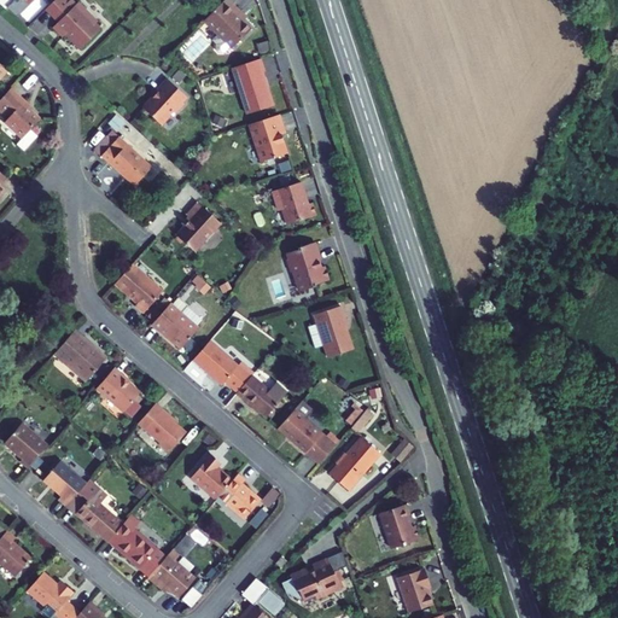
[(63,0),(54,0),(46,10),(54,18),(56,17),(59,15),(63,17),(64,21),(58,22),(53,28),(63,38),(65,34),(80,50),(100,29),(94,24),(97,22),(77,3),(75,5),(70,0),(69,0),(66,4),(63,0)]
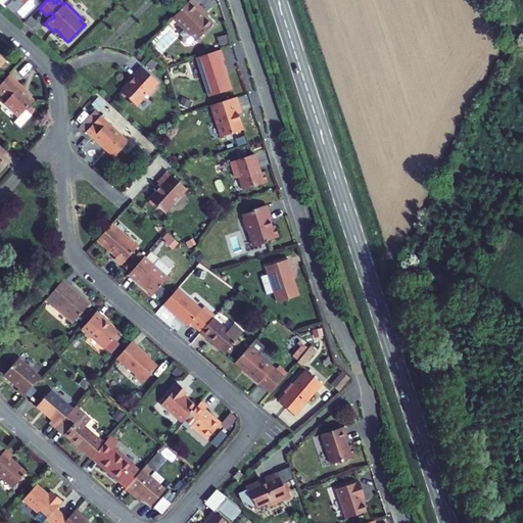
[(203,10),(193,0),(189,0),(172,17),(184,29),(179,34),(182,37),(182,41),(184,44),(189,44),(194,39),(195,41),(212,25),(205,17),(206,16),(202,12),(203,10)]
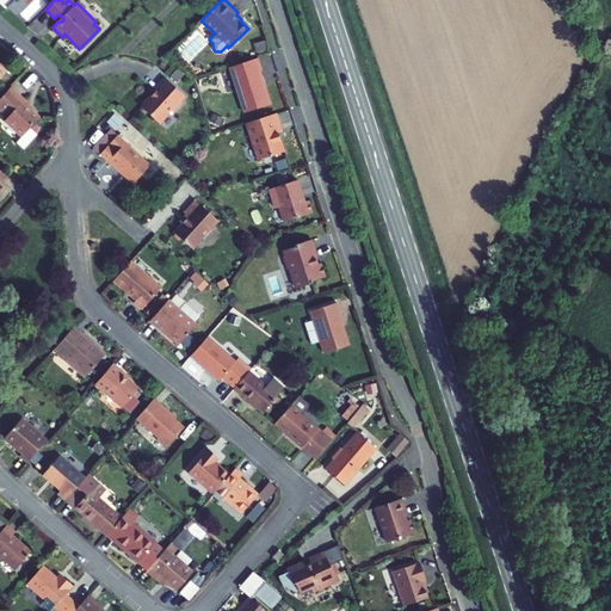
[(261,71),(258,57),(229,67),(245,112),(270,105),(259,72),(261,71)]
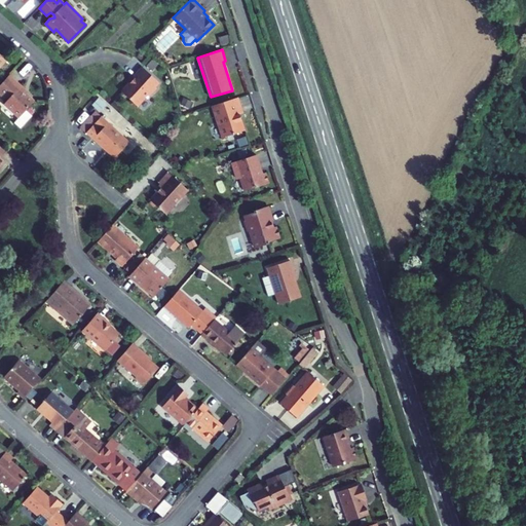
[(121,92),(137,107),(147,96),(149,97),(156,88),(155,87),(158,83),(142,68),(133,78),(135,80),(132,83),(129,83),(121,92)]
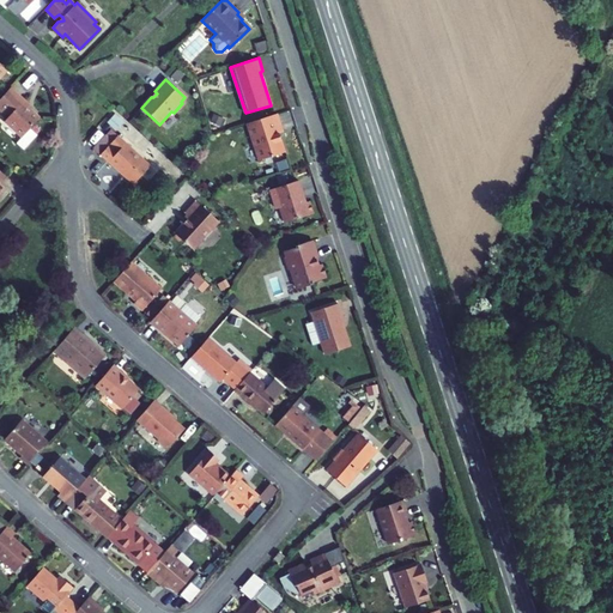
[(24,102),(10,89),(0,98),(0,108),(8,116),(4,122),(22,138),(17,143),(22,147),(20,149),(23,150),(25,150),(29,145),(28,145),(37,134),(30,128),(40,119),(23,102),(24,102)]
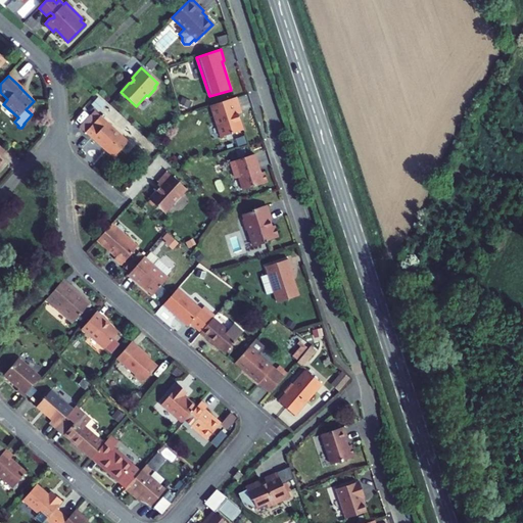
[(241,112),(236,97),(210,105),(221,137),(243,130),(238,113),(241,112)]
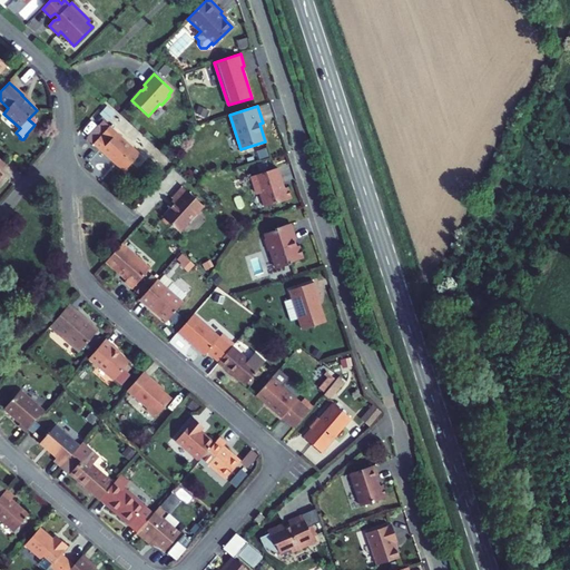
[(94,144),(105,131),(98,126),(87,138),(94,144)]
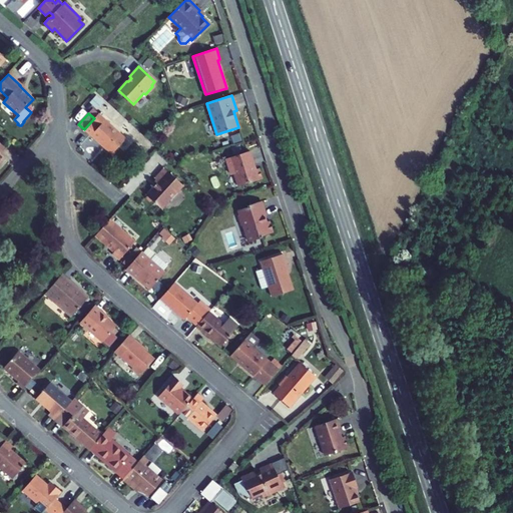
[(91,135),(111,154),(125,139),(105,120),(98,113),(94,118),(84,129),(90,136),(91,135)]
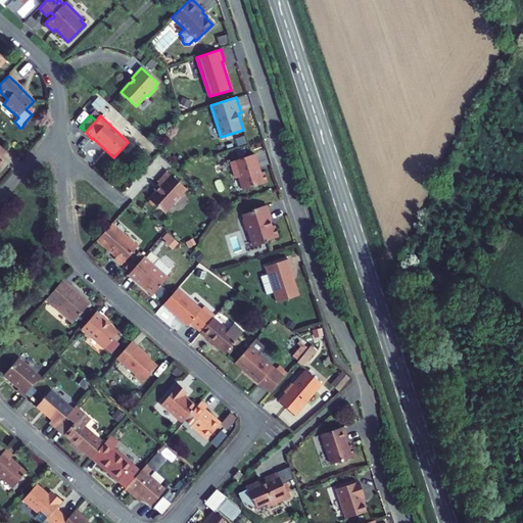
[(260,173),(254,154),(230,162),(235,178),(239,177),(243,190),(267,182),(264,172),(260,173)]
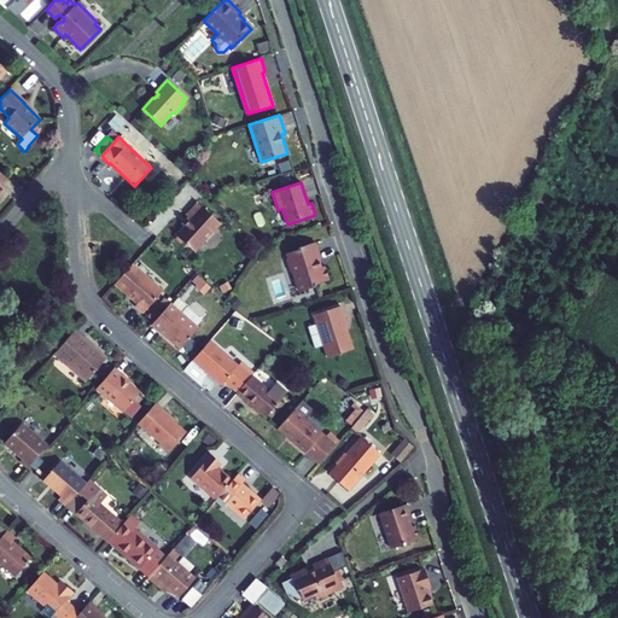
[(196,252),(221,225),(198,203),(186,215),(187,216),(191,219),(184,227),(176,235),(196,252)]
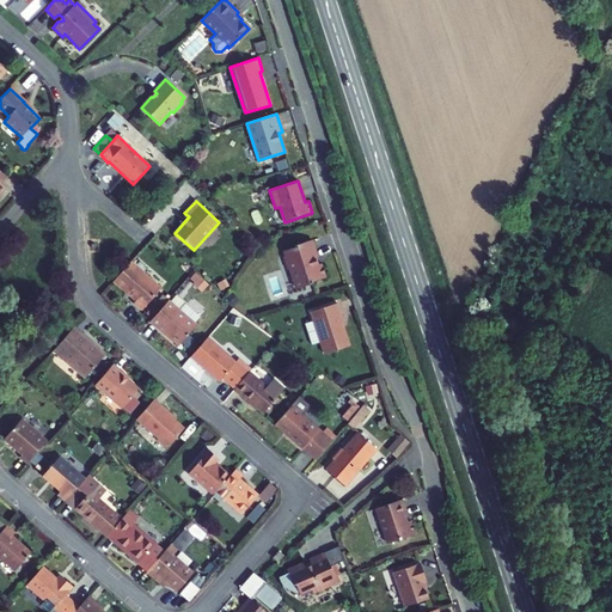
[(179,221),(182,225),(189,216),(185,214),(179,221)]
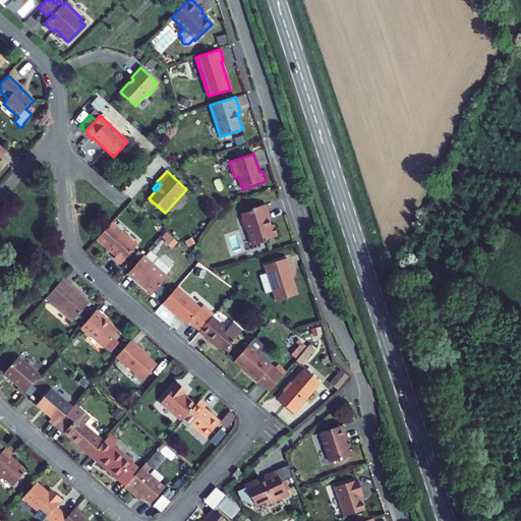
[(245,226),(247,228),(253,245),(267,241),(266,239),(279,235),(275,224),(271,225),(269,219),(271,218),(266,204),(251,209),(252,210),(243,213),(244,218),(243,221),(245,226)]
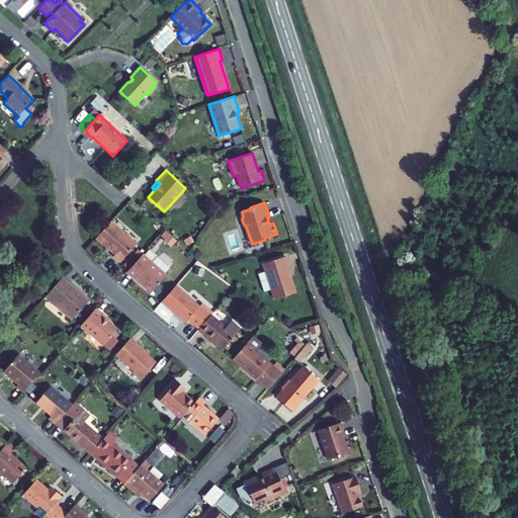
[(137,244),(110,222),(96,238),(115,255),(113,257),(120,263),(137,244)]
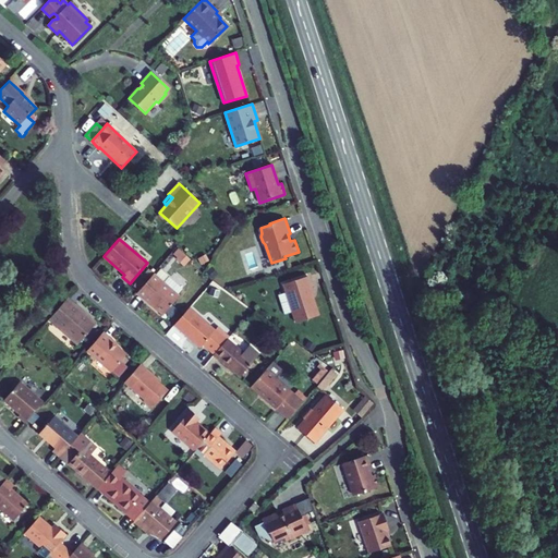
[(154,275),(137,292),(164,315),(165,313),(172,304),(179,296),(177,294),(182,289),(160,269),(155,276),(154,275)]
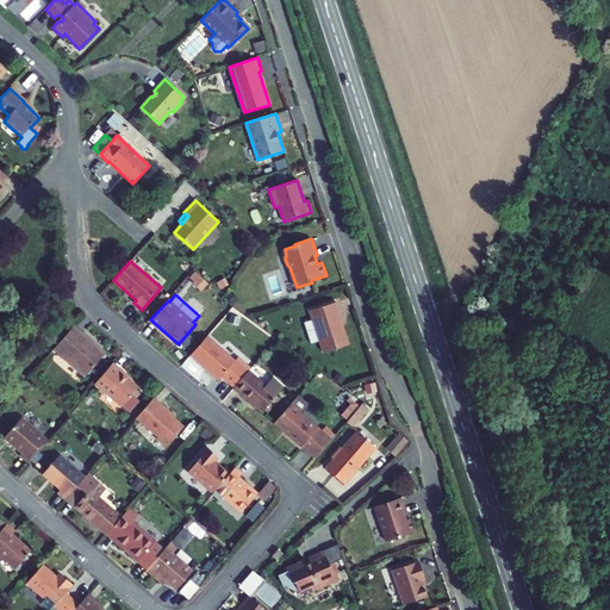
[(340,311),(336,302),(310,311),(312,319),(319,341),(323,353),(348,344),(337,312),(340,311)]
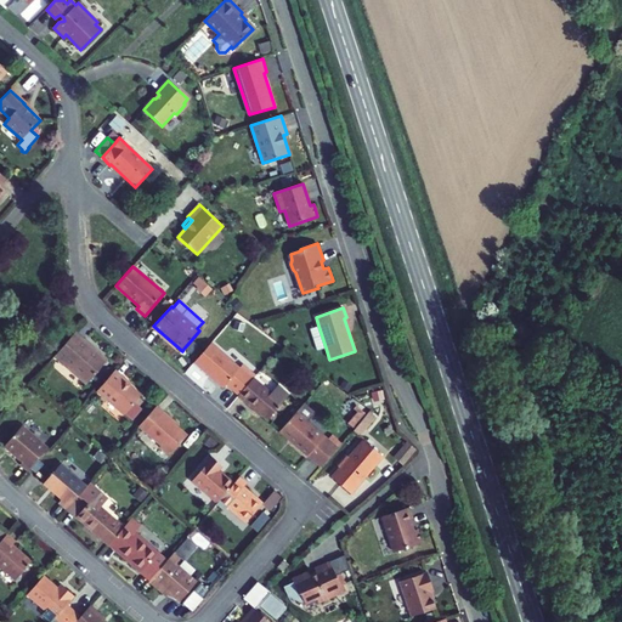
[(317,350),(326,348),(318,326),(310,328),(317,350)]
